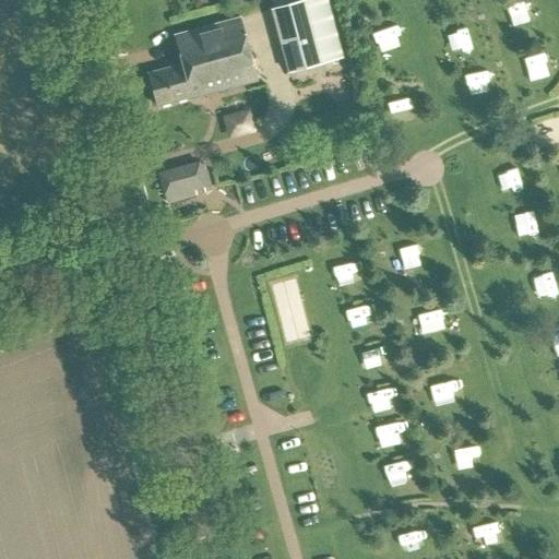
[(325,0),(306,0),(273,10),(290,72),(341,56),(325,0)]
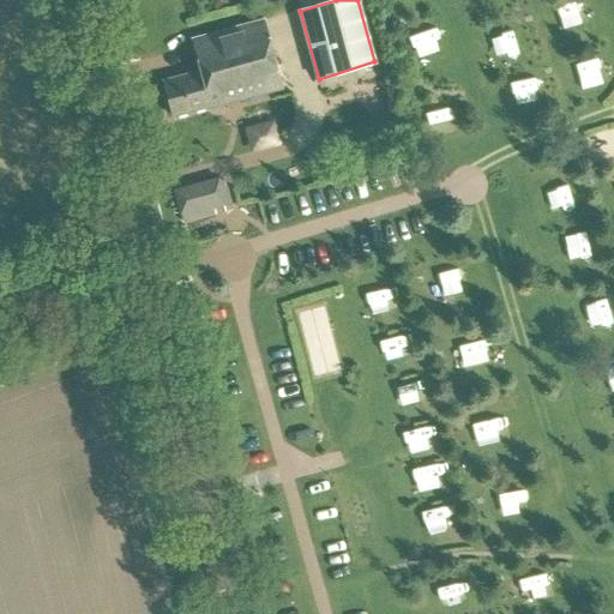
[(284,90),(265,20),(192,41),(200,72),(162,82),(172,118),(209,107),(210,109),(284,90)]
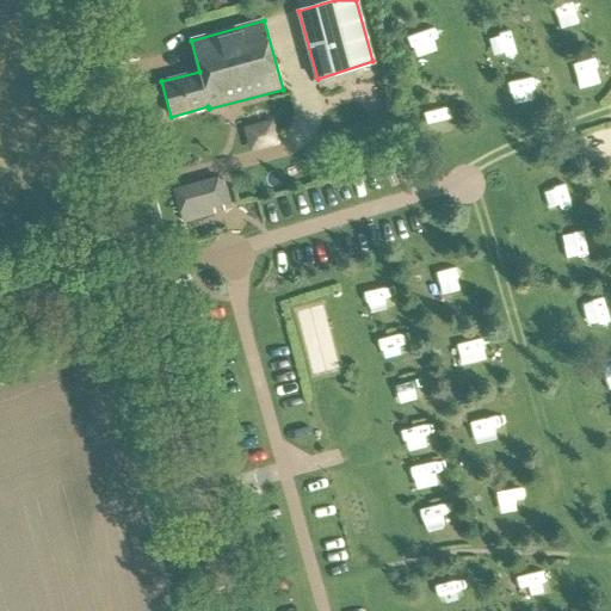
[(430,112),(433,136),(452,133),(449,109),(430,112)]
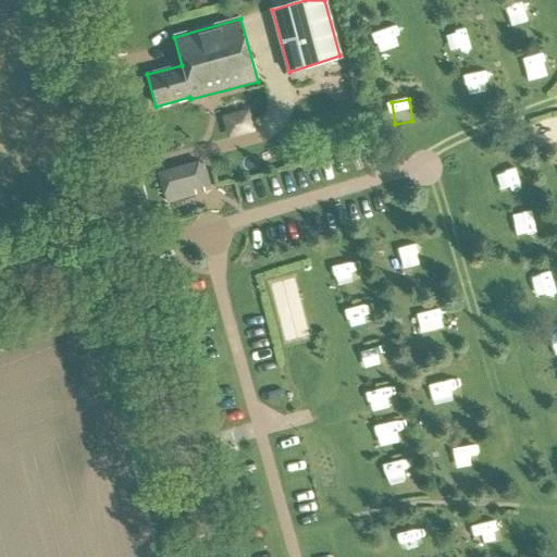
[(543,147),(556,134),(556,119),(552,112),(530,131),(543,147)]
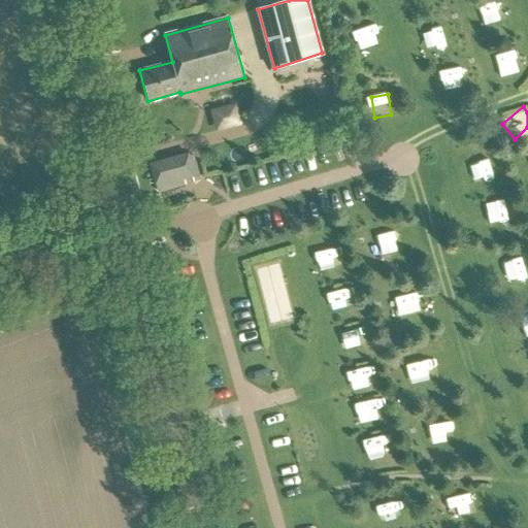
[(233,107),(213,112),(218,129),(238,124),(233,107)]
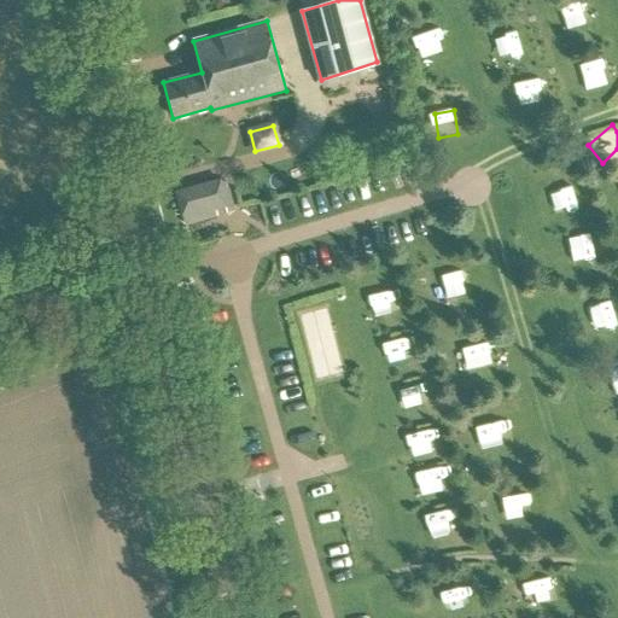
[(223,180),(176,192),(185,222),(231,209),(223,180)]
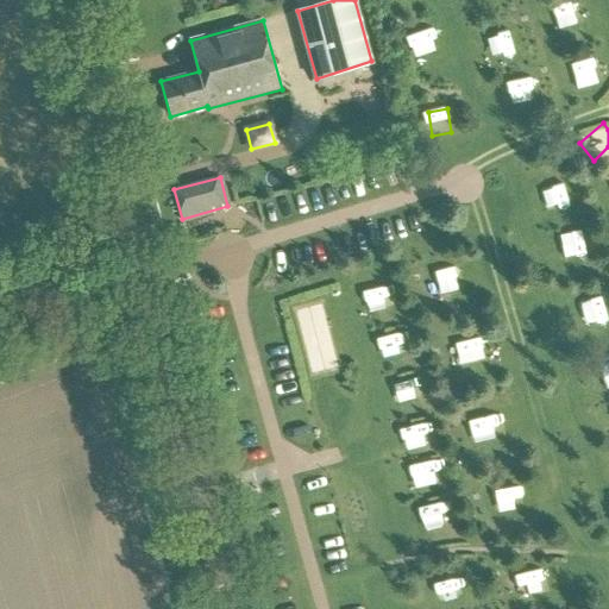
[(479,438),(504,437),(503,413),(478,414),(479,438)]
